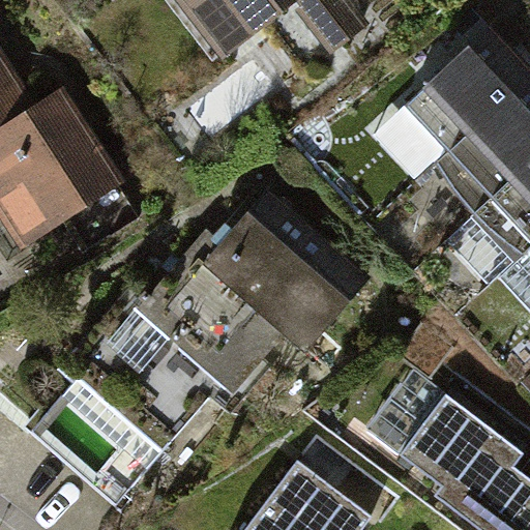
[(351,0),(174,0),(221,59),(297,0),(301,6),(296,10),(330,54),(370,24),(351,0)]
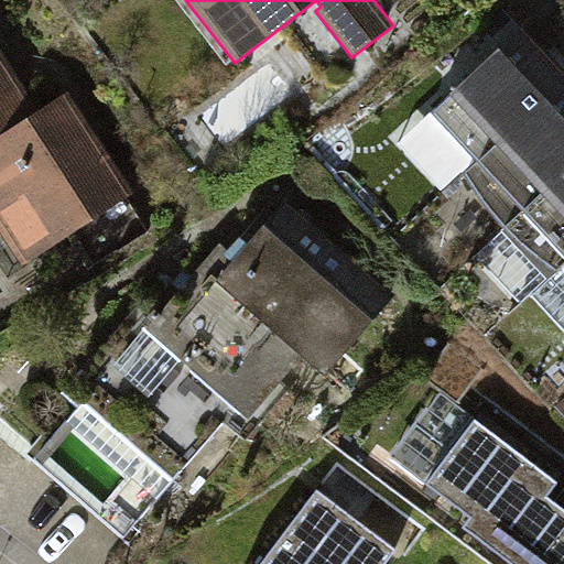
[(563,76),(563,68),(522,23),(429,108),(475,159),(563,76)]
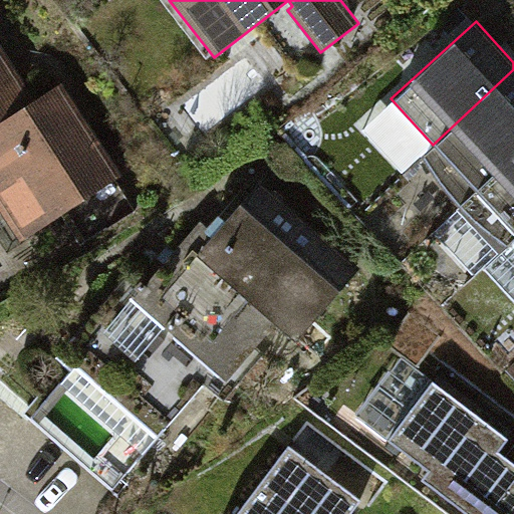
[(8,116),(34,98),(0,44),(0,131),(12,122),(8,116)]
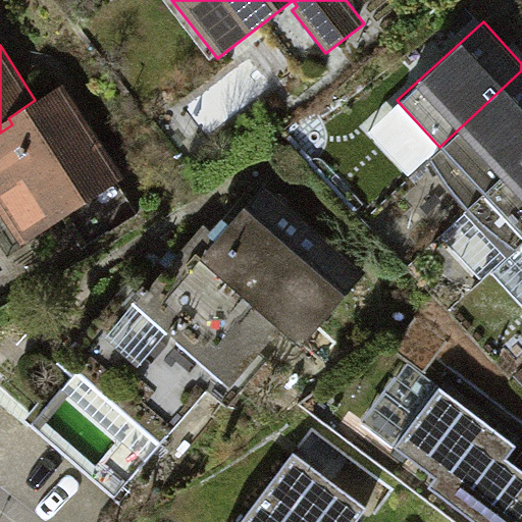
[(521,156),(521,70),(439,147),(429,156),(446,181),(466,208),(521,156)]
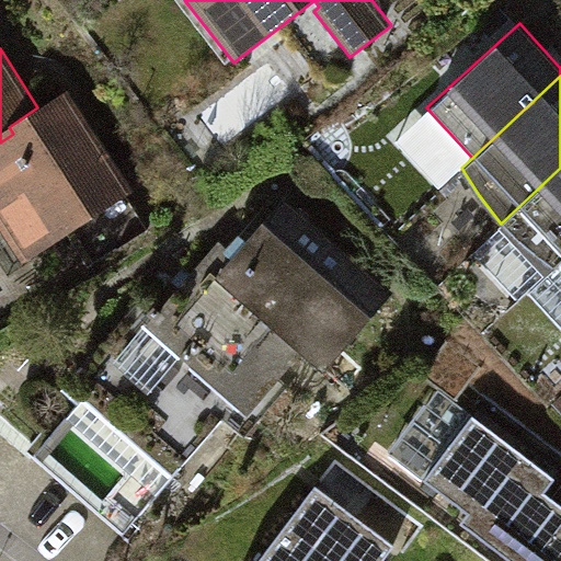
[(67,89),(37,107),(9,127),(13,134),(0,142),(0,232),(20,264),(67,233),(89,267),(147,230),(125,196),(133,192),(67,89)]
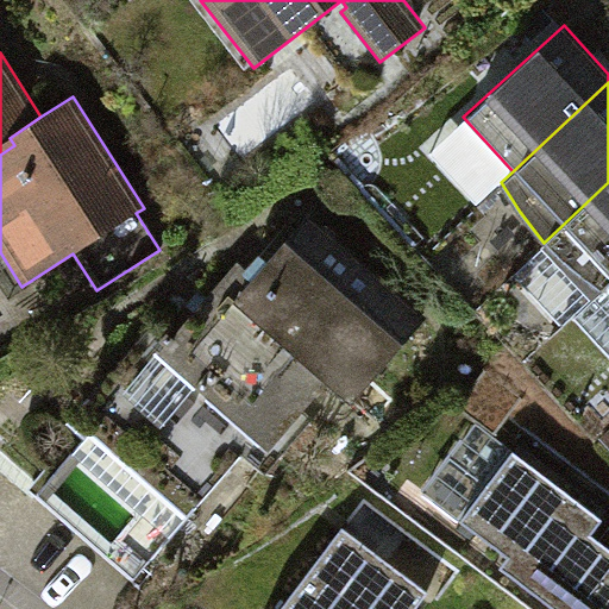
[(608,182),(544,243),(571,268),(601,290),(608,281),(608,182)]
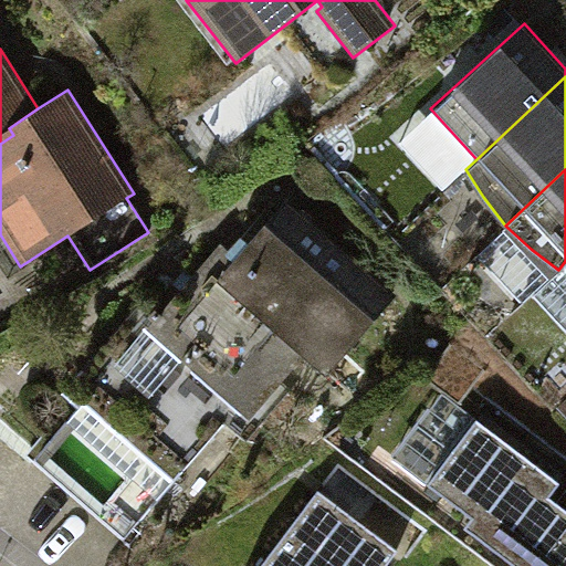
[(400,303),(285,208),(242,261),(222,244),(156,324),(142,312),(74,392),(174,475),(232,406),(255,426),(307,363),(333,383),(400,303)]
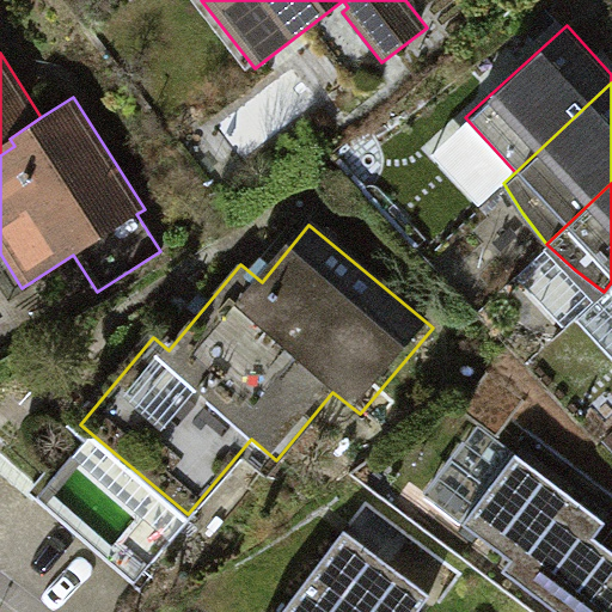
[(611,611),(611,556),(591,540),(603,524),(518,459),(469,524),(520,562),(506,580),(548,611),(611,611)]
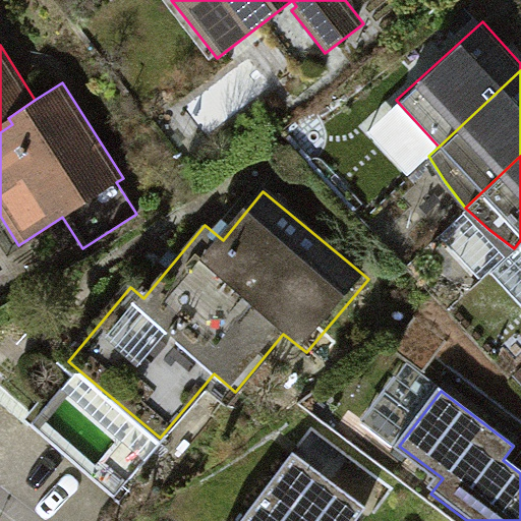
[(352,520),(358,514),(286,460),(238,520),(352,520)]
